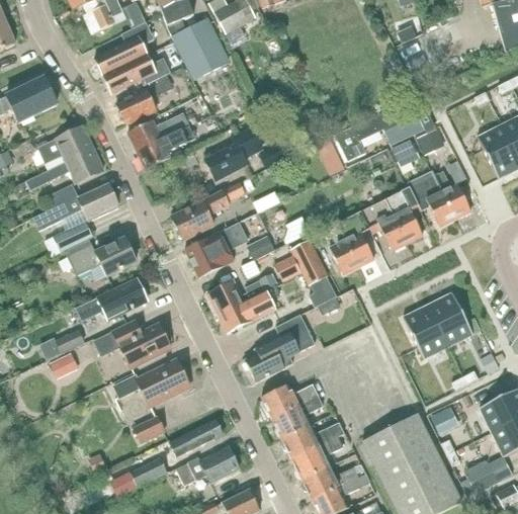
[(69,0),(73,8),(88,1),(101,28),(113,23),(124,18),(121,11),(122,10),(117,0),(69,0)]
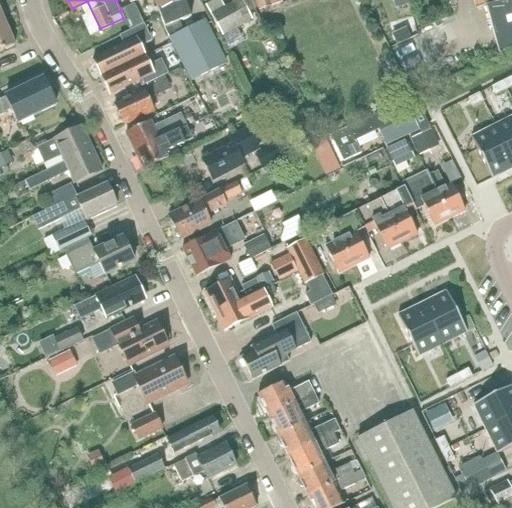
[(168,32),(183,26),(179,18),(191,13),(186,0),(156,0),(165,24),(168,32)]
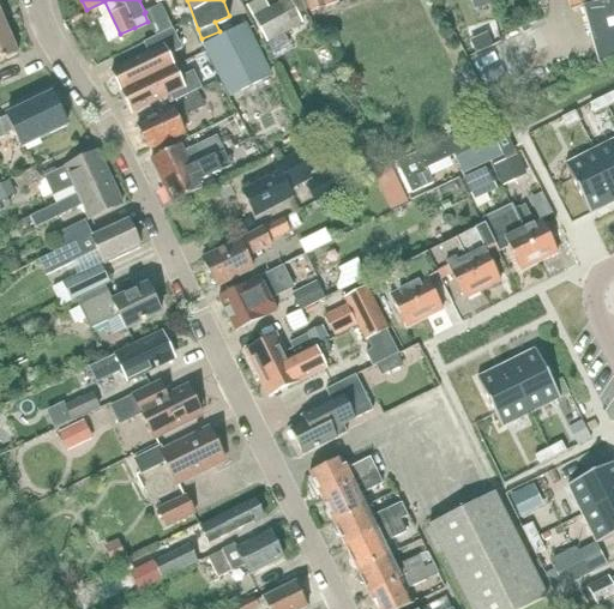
[(251,0),(246,2),(265,38),(301,19),(290,0),(280,0),(269,6),(265,0),(251,0)]
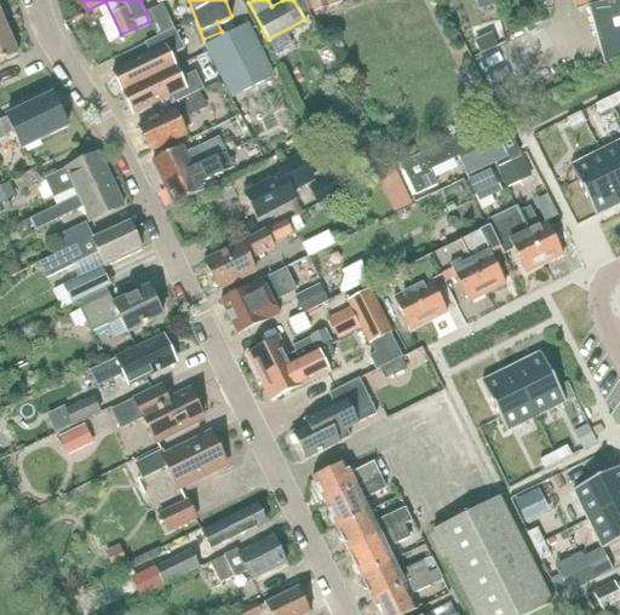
[(311,0),(315,10),(329,4),(328,0),(311,0)]
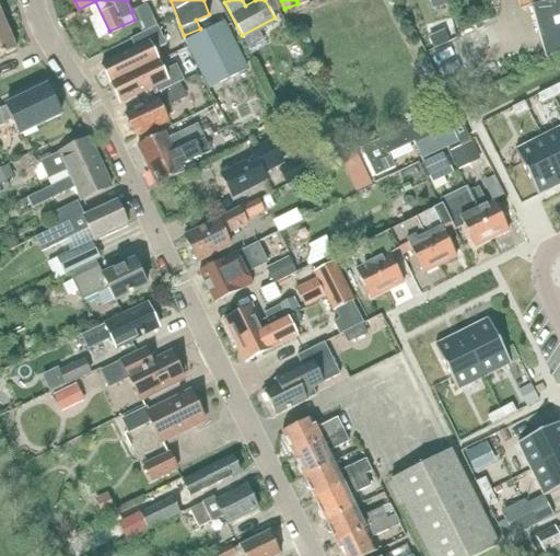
[(559,47),(559,0),(544,0),(540,1),(532,3),(544,46),(546,55),(559,47)]
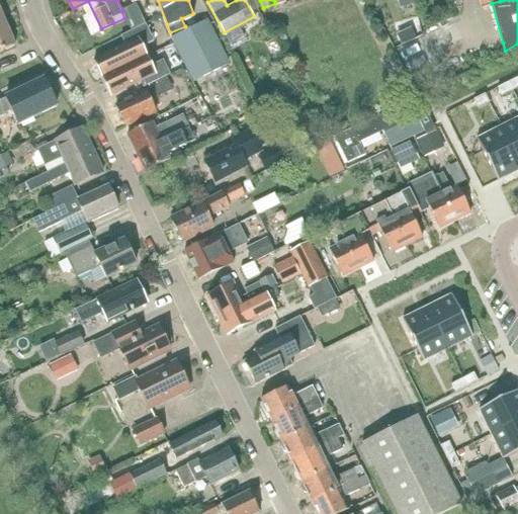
[(132,28),(145,21),(136,1),(121,8),(132,28)]
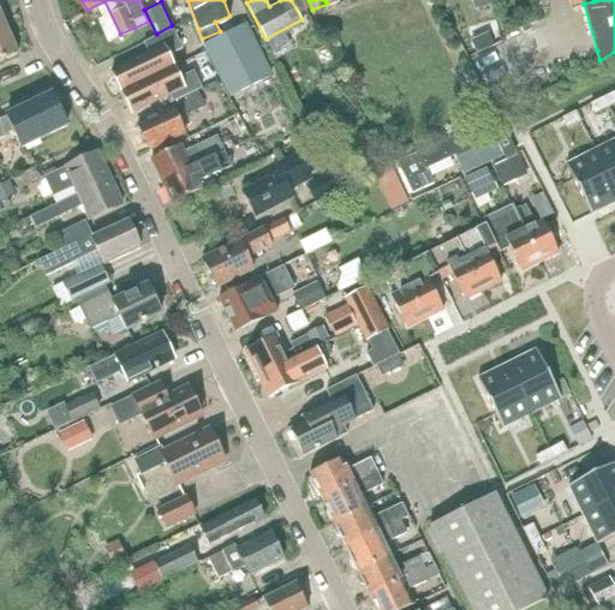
[(273,72),(246,19),(204,40),(230,93),(273,72)]
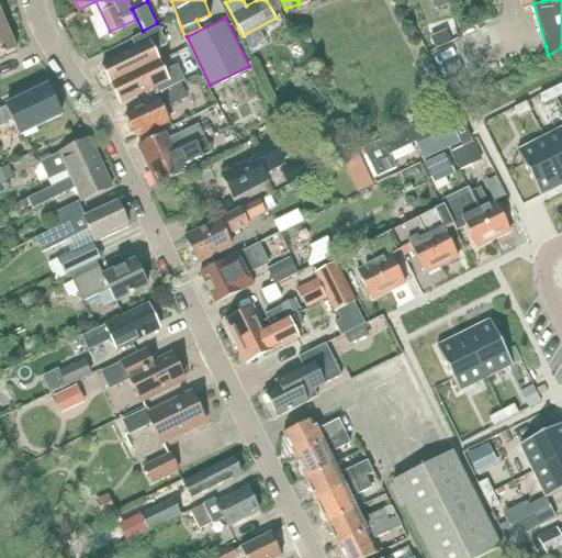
[(0,54),(17,48),(6,20),(0,21),(0,54)]
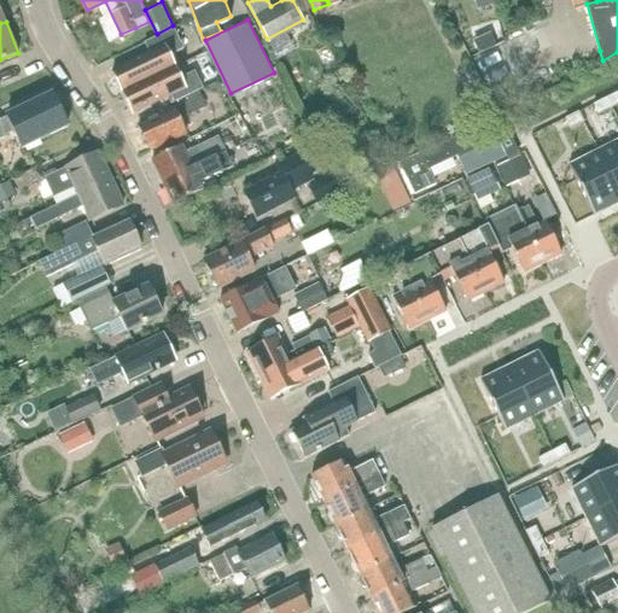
[(169,53),(182,46),(173,25),(157,34),(144,40),(149,50),(111,69),(122,89),(174,64),(169,53)]
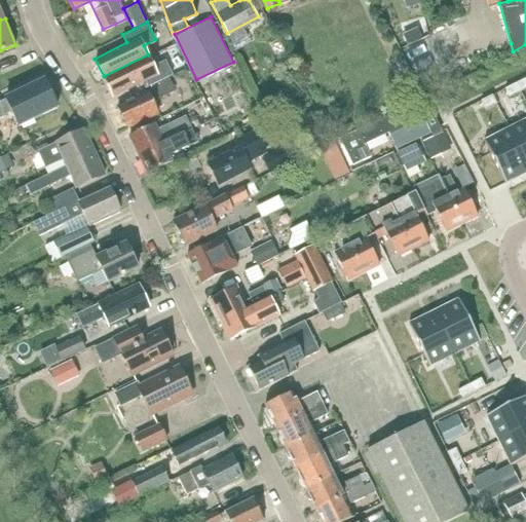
[(165,59),(153,65),(148,54),(104,76),(113,95),(142,80),(145,85),(172,73),(165,59)]
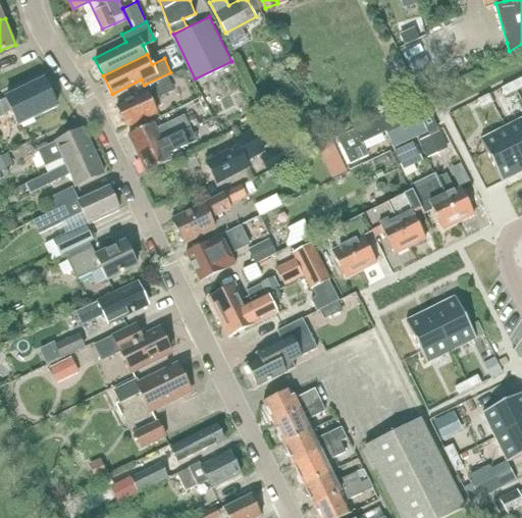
[(168,73),(150,83),(153,87),(118,103),(128,124),(157,111),(151,98),(174,87),(168,73)]
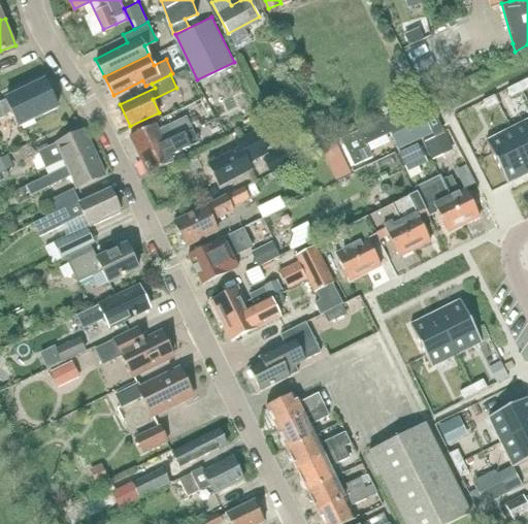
[(527,76),(519,82),(523,90),(527,87),(527,76)]
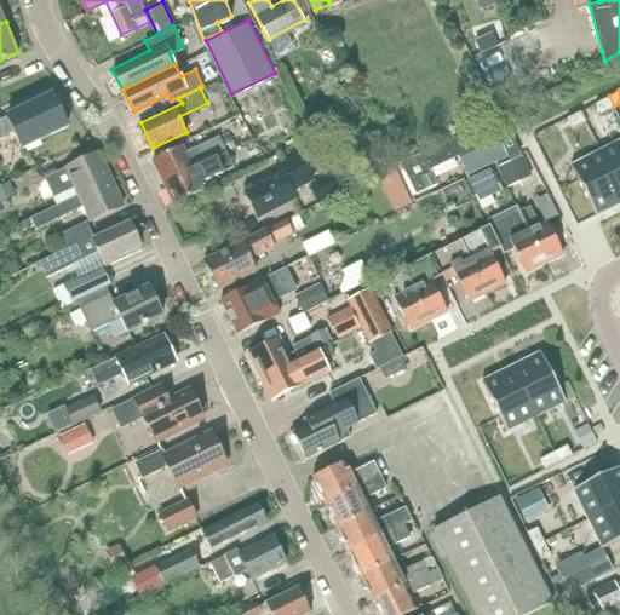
[(13,128),(21,147),(67,125),(51,91),(6,113),(6,114),(0,116),(0,136),(6,133),(6,132),(13,128)]
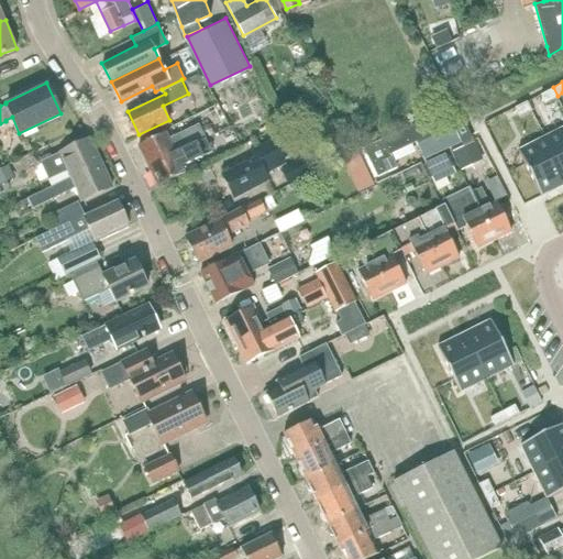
[(553,87),(541,92),(545,101),(558,96),(553,87)]
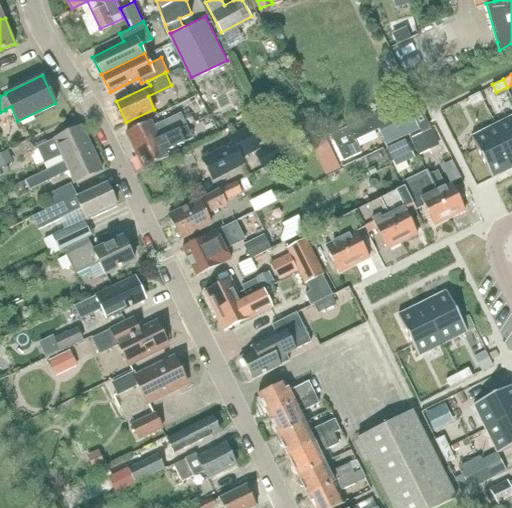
[(479,90),(469,96),(473,104),(483,98),(479,90)]
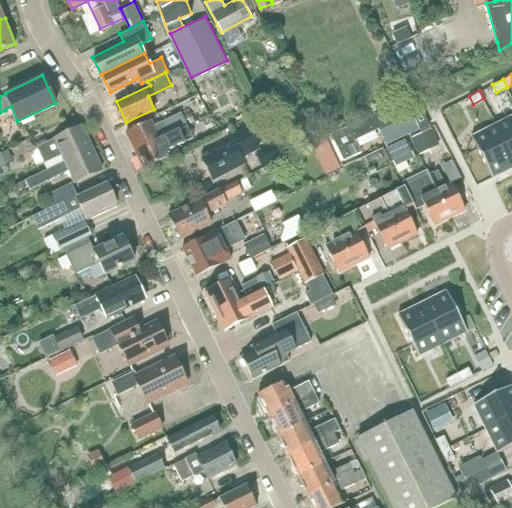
[(346,125),(331,132),(343,157),(351,154),(360,149),(355,139),(355,138),(378,126),(379,129),(385,141),(427,121),(421,109),(422,109),(415,95),(372,114),(347,127),(346,125)]
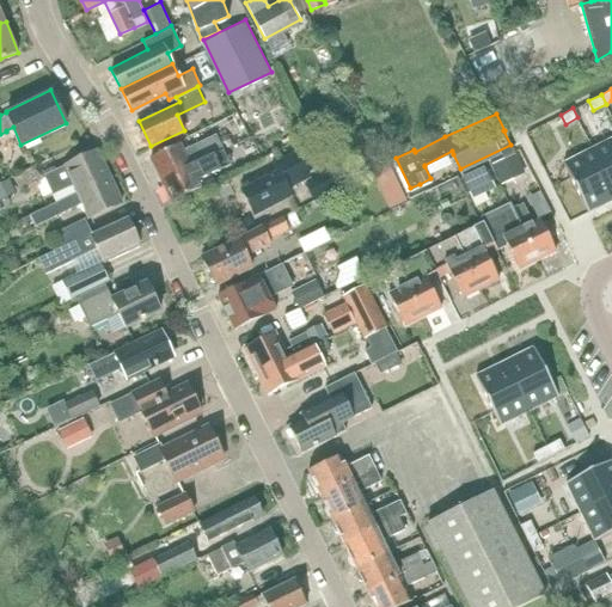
[(225,147),(224,146),(231,142),(226,132),(219,135),(218,133),(183,148),(179,141),(151,155),(161,177),(225,147)]
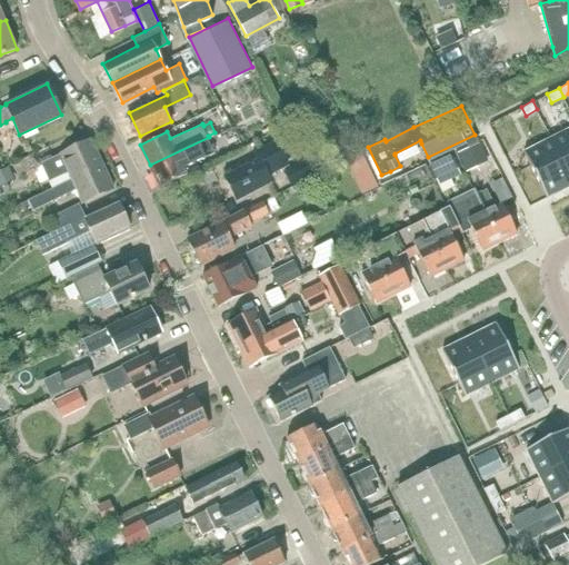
[(568,127),(551,137),(568,172),(568,127)]
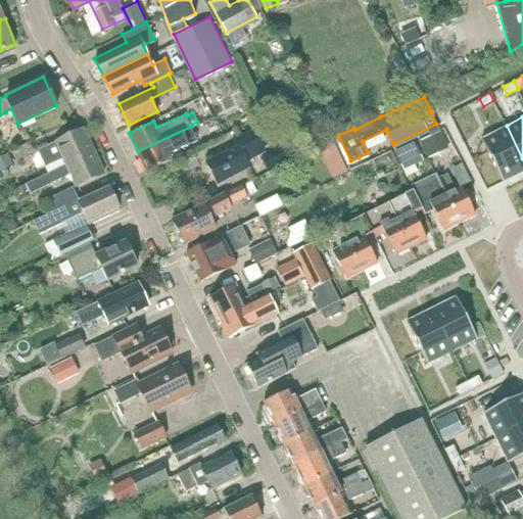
[(192,126),(138,151),(147,171),(172,159),(169,153),(198,139),(192,126)]
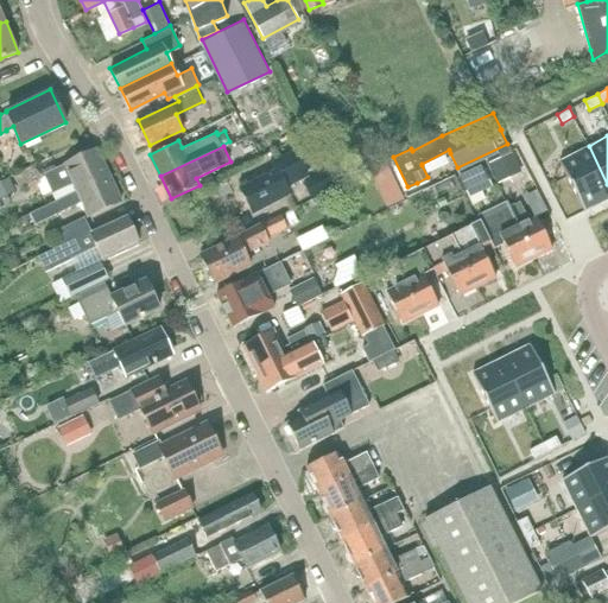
[(607,184),(589,146),(561,160),(584,209),(607,196),(607,184)]
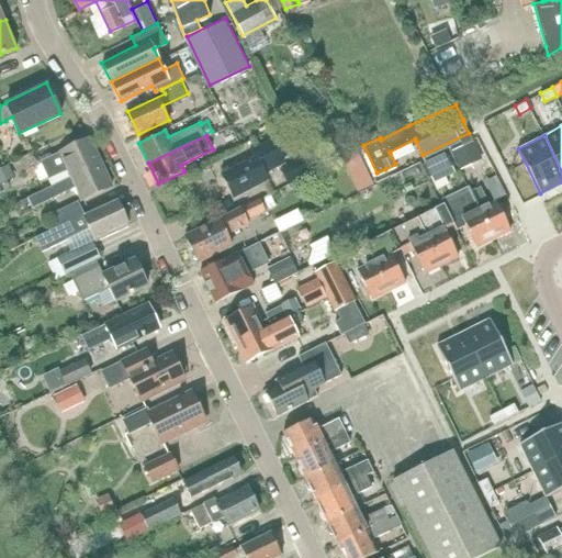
[(70,175),(100,160),(89,136),(54,153),(40,159),(47,177),(68,168),(70,175)]
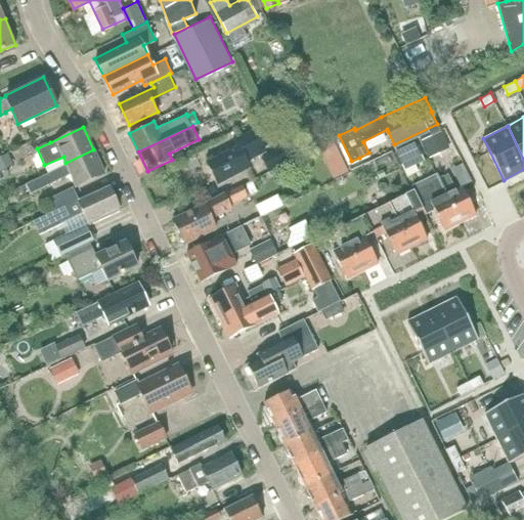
[(266,150),(255,129),(254,127),(231,138),(235,146),(209,161),(219,181),(248,166),(245,161),(266,150)]
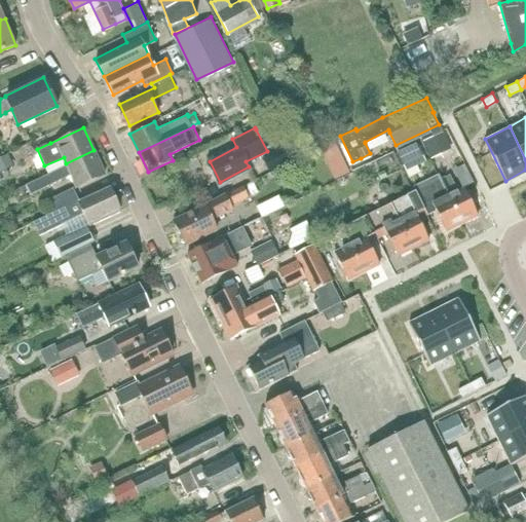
[(443,127),(423,137),(430,152),(450,142),(443,127)]
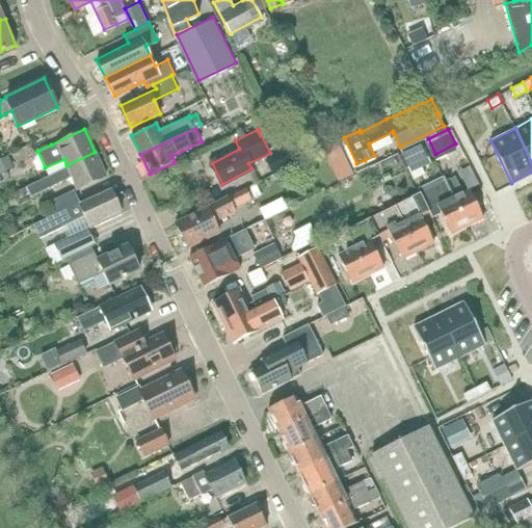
[(338,141),(322,149),(338,179),(352,172),(338,141)]
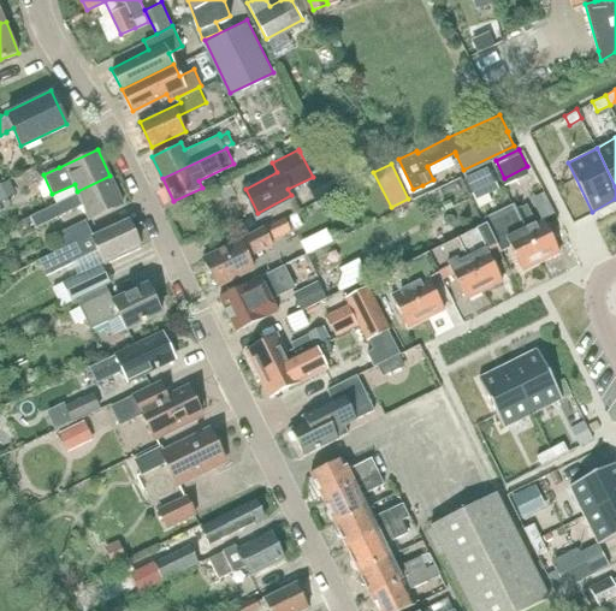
[(498,187),(495,181),(487,165),(463,177),(471,191),(473,190),(480,205),(492,200),(489,191),(498,187)]
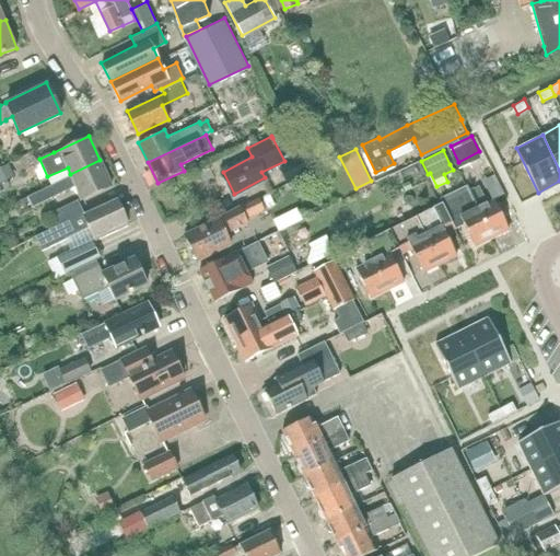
[(287,183),(311,171),(302,154),(278,165),(287,183)]
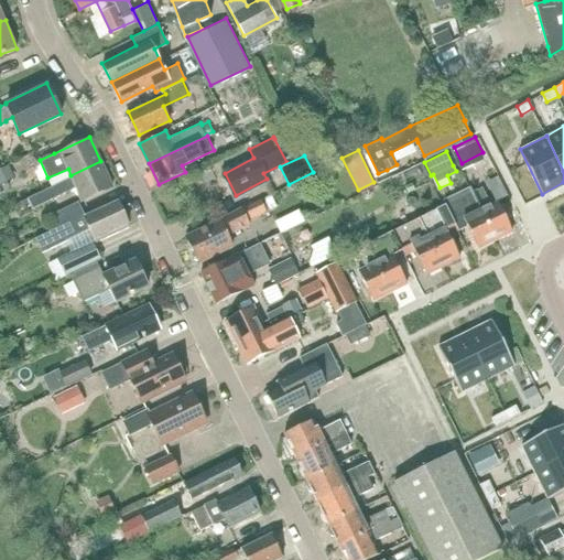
[(75,197),(77,202),(112,185),(100,161),(71,175),(29,196),(32,205),(75,185),(80,194),(75,197)]
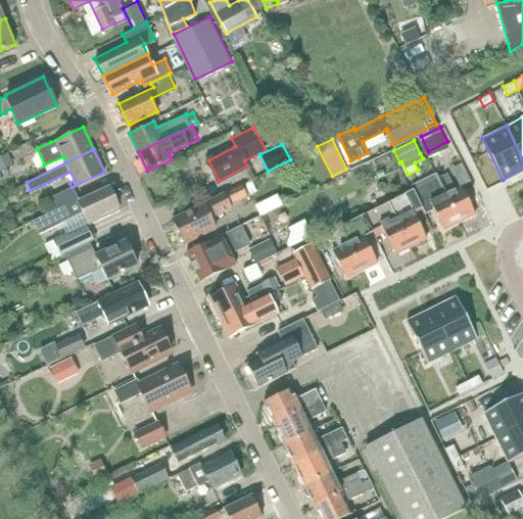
[(7,150),(0,153),(0,163),(11,159),(7,150)]
